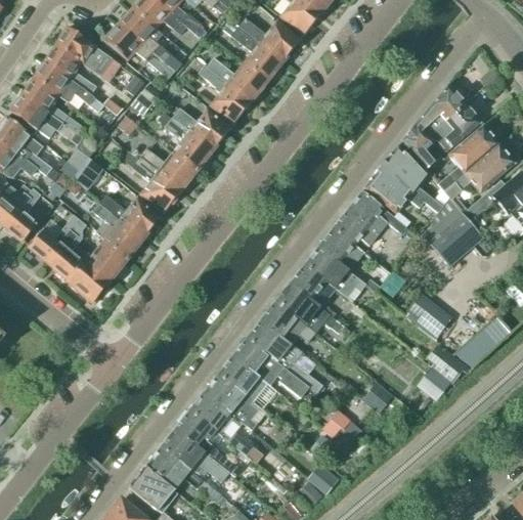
[(181,20),(155,0),(141,0),(137,0),(132,7),(158,27),(164,20),(180,34),(186,27),(180,22),(181,20)]
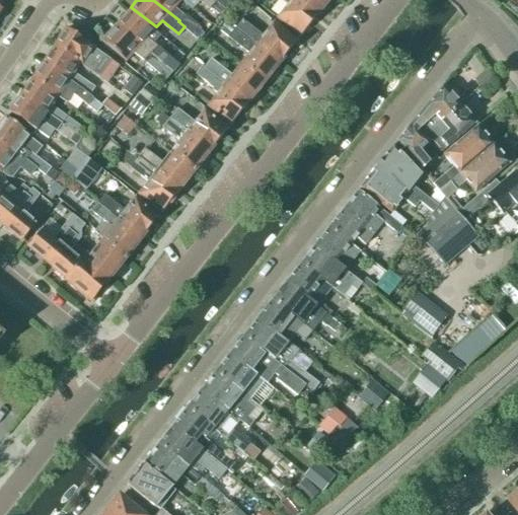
[(153,0),(179,20),(178,21),(185,26),(193,32),(200,23),(185,11),(183,13),(174,5),(178,0),(153,0)]
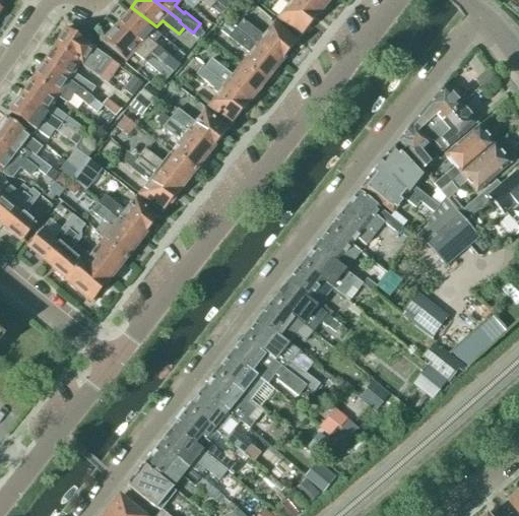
[(217,0),(229,9),(234,1),(233,0),(217,0)]
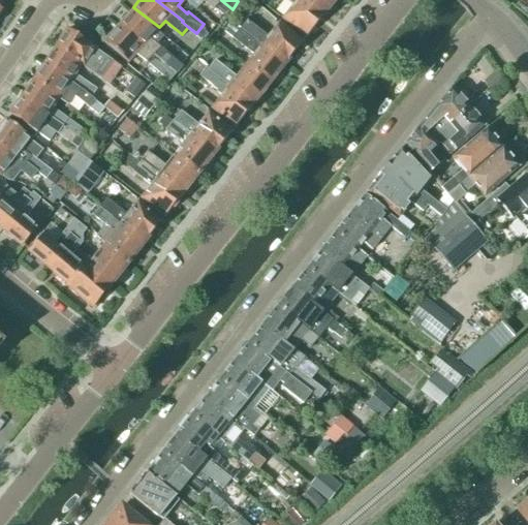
[(324,11),(309,0),(289,0),(293,3),(284,14),(307,33),(309,31),(310,32),(318,22),(317,21),(323,13),(324,14),(325,12),(324,11)]
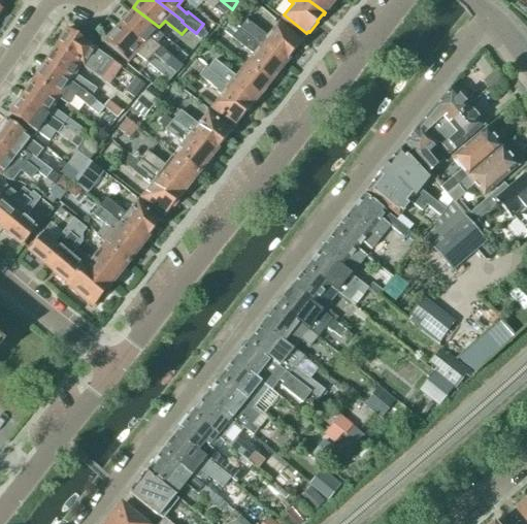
[(308,0),(324,11),(330,3),(333,2),(335,0),(308,0)]
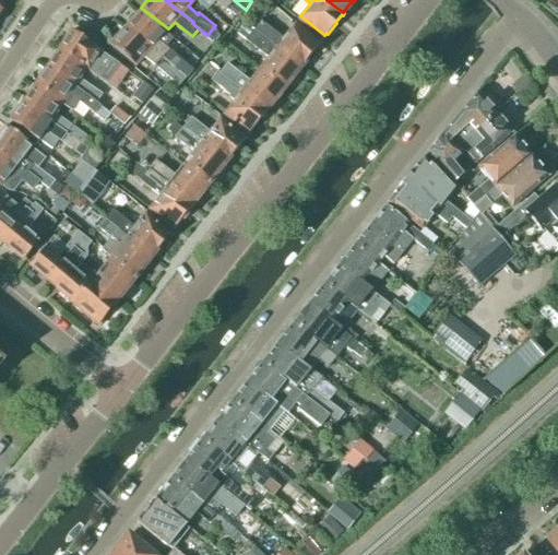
[(159,38),(168,28),(141,8),(130,19),(131,20),(127,25),(169,61),(170,60),(176,52),(159,38)]
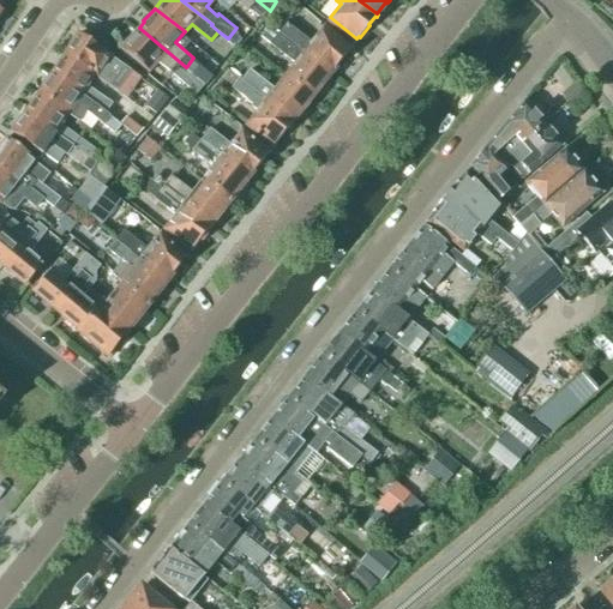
[(287,20),(280,30),(331,71),(350,47),(324,25),(312,40),(287,20)]
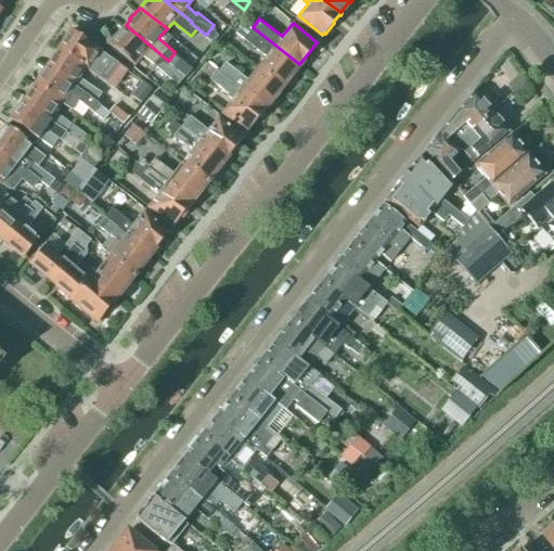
[(253,27),(244,21),(236,30),(267,55),(258,65),(283,85),(285,82),(288,81),(292,77),(292,74),(299,64),(253,27)]
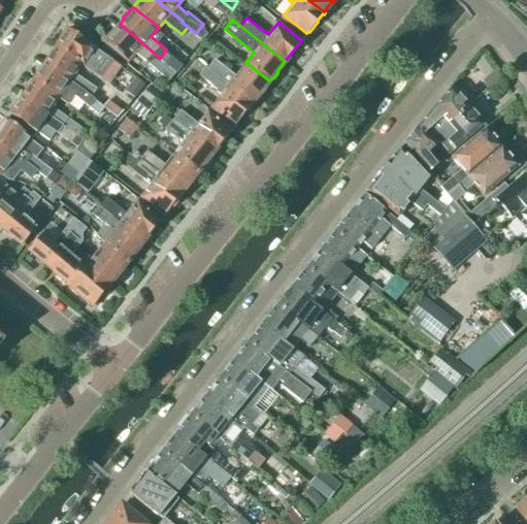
[(176,70),(161,57),(160,58),(120,24),(114,30),(112,29),(105,36),(107,38),(104,40),(130,61),(137,53),(146,61),(147,60),(158,69),(170,78),(176,70)]
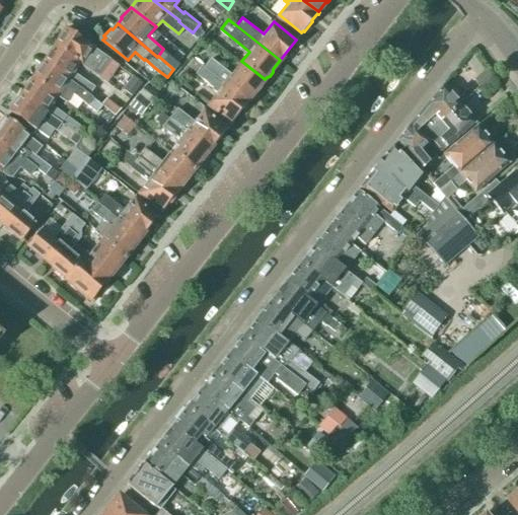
[(56,44),(82,63),(101,75),(108,80),(120,63),(113,58),(85,39),(68,26),(56,44)]
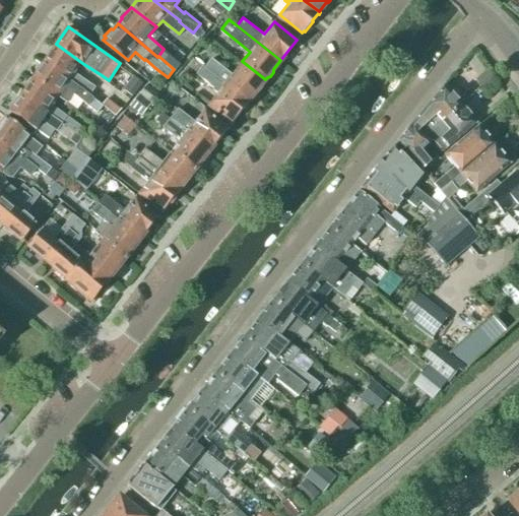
[(77,72),(82,63),(56,44),(45,60),(89,93),(95,85),(82,76),(77,72)]
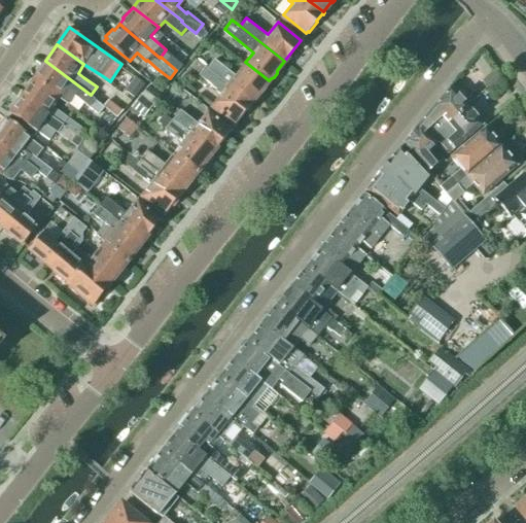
[(269,80),(245,62),(236,74),(214,57),(208,65),(252,101),(253,101),(259,93),(263,92),(266,88),(266,84),(269,80)]
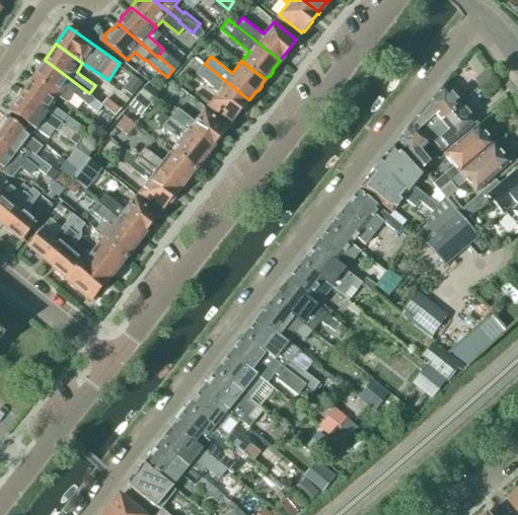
[(248,99),(205,64),(204,66),(194,58),(189,65),(197,71),(196,72),(213,86),(212,87),(218,91),(209,102),(232,121),(247,101),(248,102),(250,100),(249,99),(248,99)]
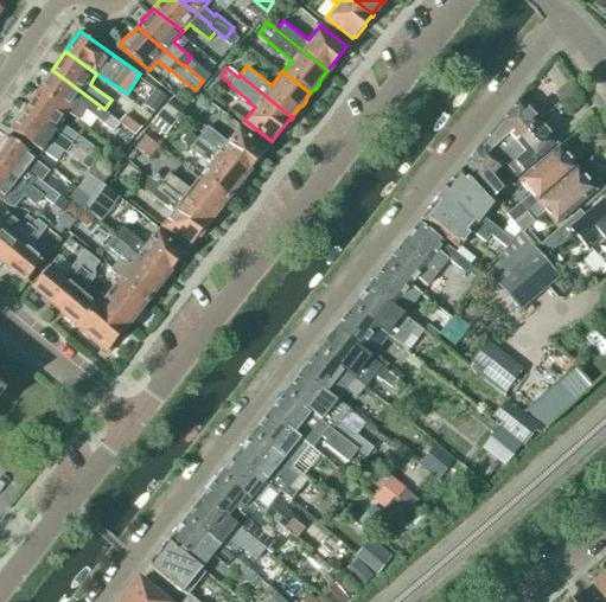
[(104,109),(52,70),(39,89),(70,113),(70,111),(78,117),(85,108),(102,121),(121,135),(122,134),(129,139),(135,132),(119,120),(104,109)]
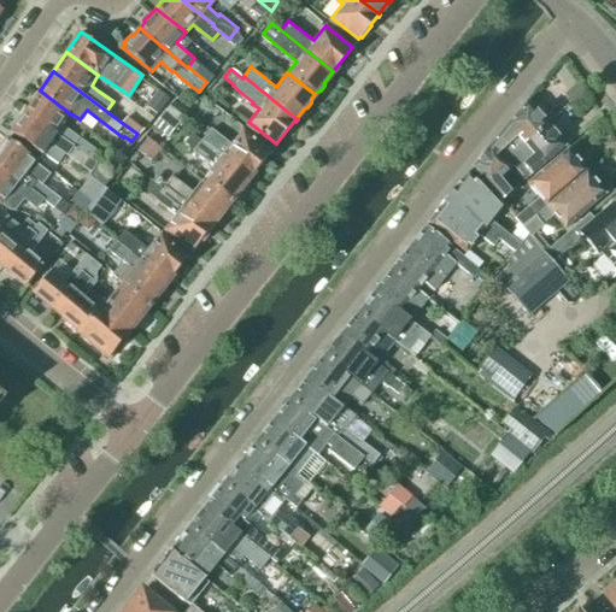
[(157,111),(169,95),(159,88),(147,104),(157,111)]
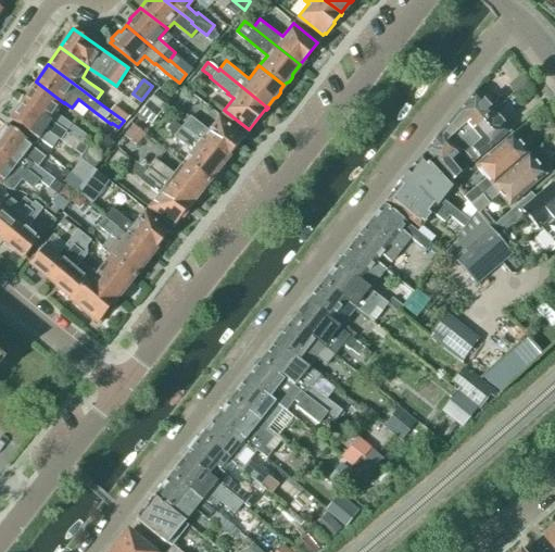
[(34,85),(24,99),(82,140),(87,145),(89,146),(93,139),(86,133),(63,116),(58,113),(64,103),(36,82),(34,85)]
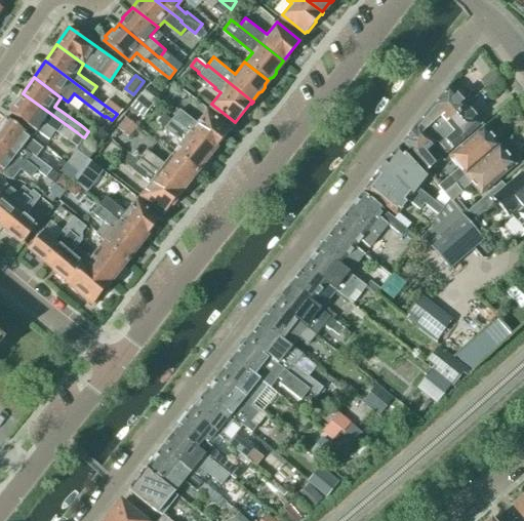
[(154,104),(163,93),(149,82),(140,93),(153,103),(154,104)]
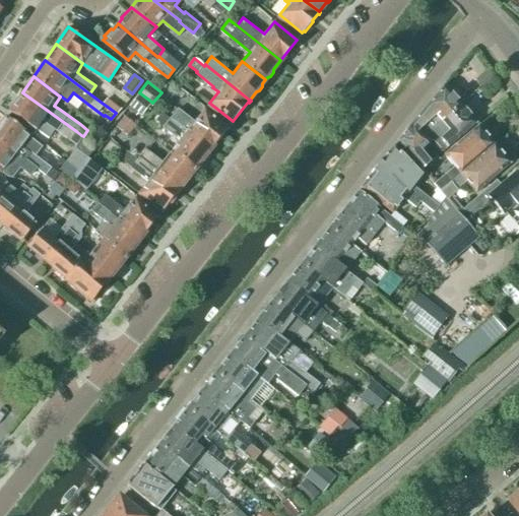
[(442,122),(462,104),(445,83),(417,116),(412,122),(429,141),(433,138),(429,133),(442,122)]
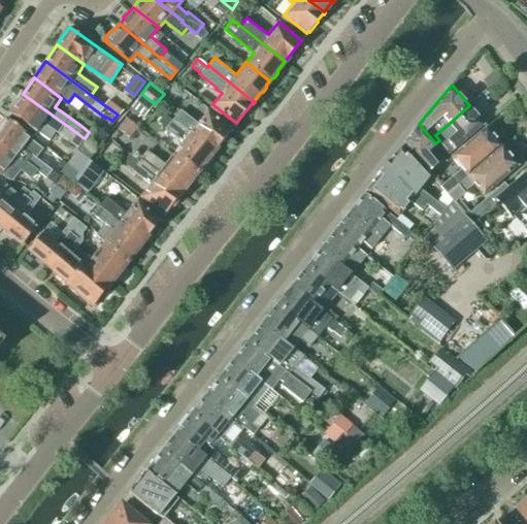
[(77,133),(23,94),(10,111),(37,131),(43,122),(77,144),(83,137),(77,133)]
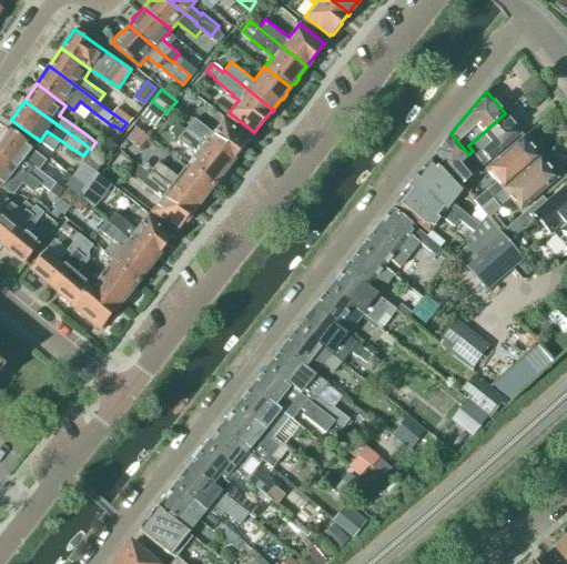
[(152,101),(142,113),(155,123),(165,111),(152,101)]
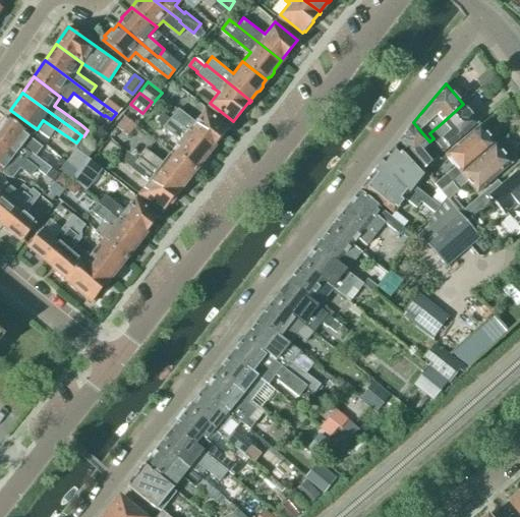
[(102,103),(116,113),(121,107),(107,96),(102,103)]
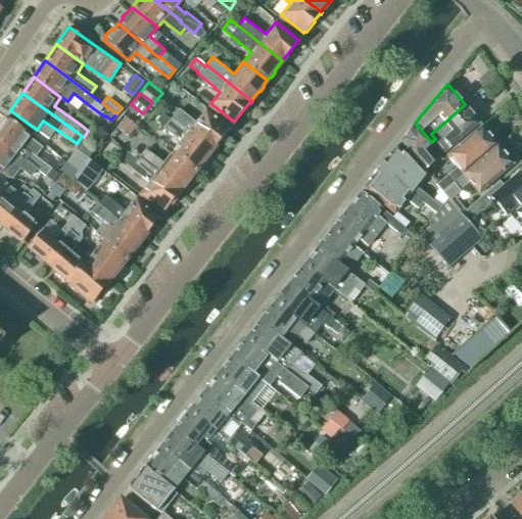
[(431,134),(435,139),(445,151),(479,122),(465,104),(444,123),(431,134)]
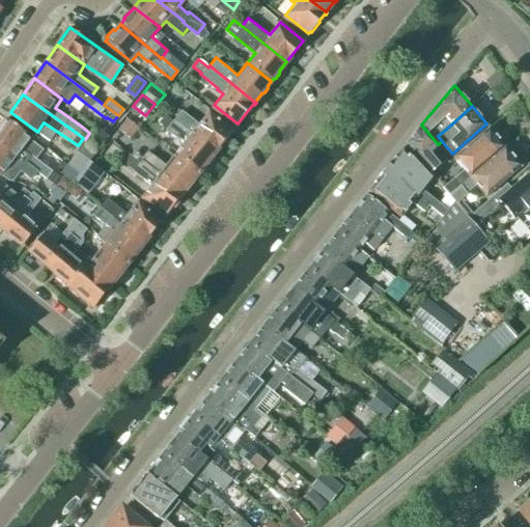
[(175,117),(217,150),(232,130),(208,111),(200,122),(182,108),(175,117)]
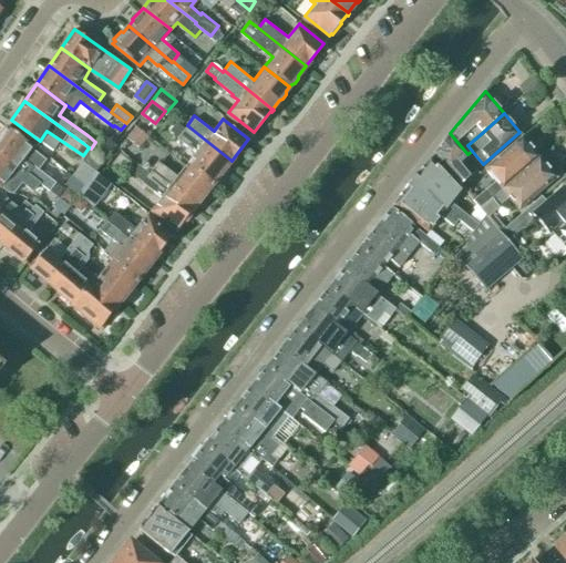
[(232,161),(187,125),(186,126),(177,120),(170,129),(179,136),(177,137),(197,152),(188,163),(214,183),(216,181),(218,180),(222,175),(223,172),(229,163),(230,164),(233,162),(232,161)]
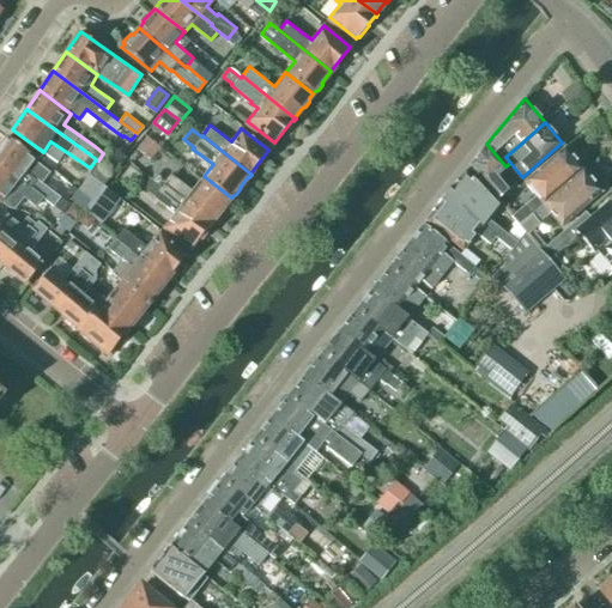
[(44,196),(55,204),(60,195),(55,192),(36,178),(35,180),(24,171),(35,158),(7,135),(0,145),(0,163),(31,187),(44,196)]
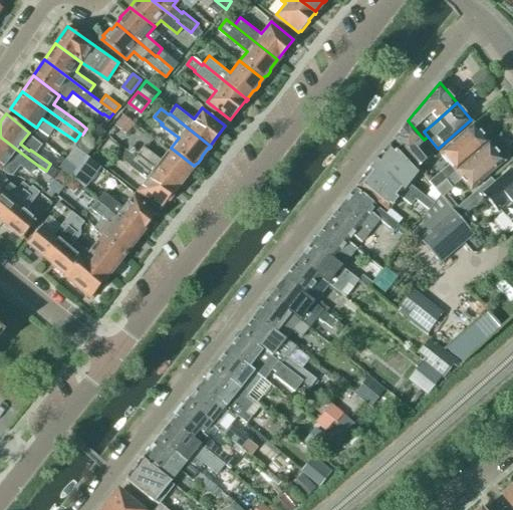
[(126,132),(135,121),(123,113),(115,123),(126,132)]
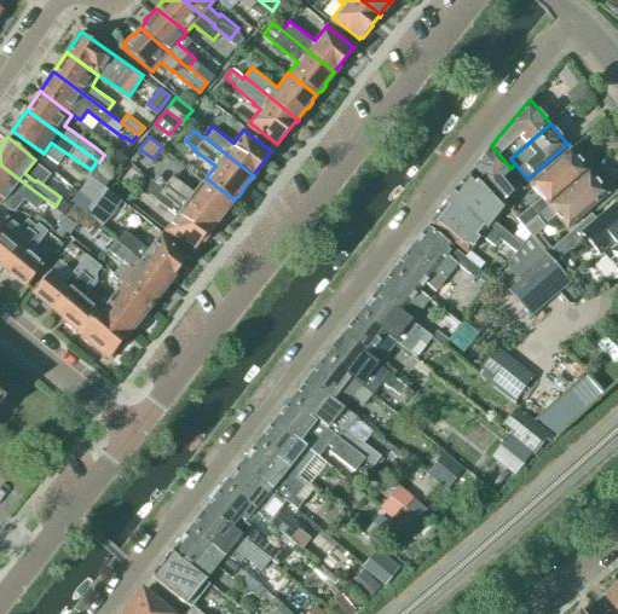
[(491,145),(474,166),(502,198),(513,191),(501,177),(510,168),(491,145)]
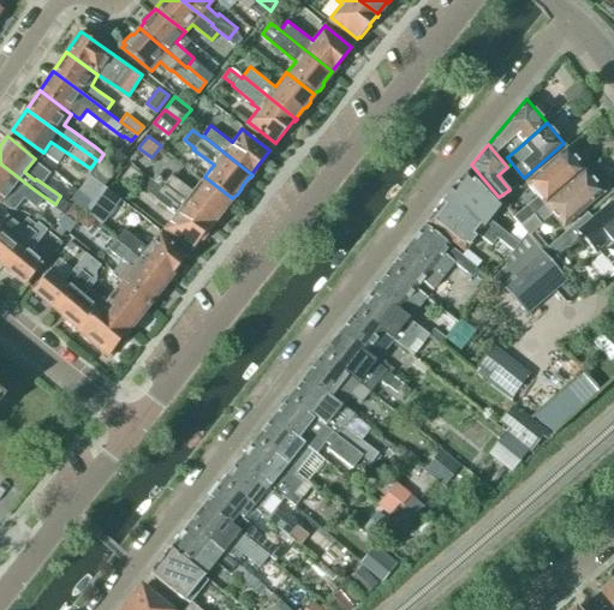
[(548,199),(585,169),(567,147),(526,181),(538,195),(513,215),(517,220),(522,223),(534,213),(548,199)]
